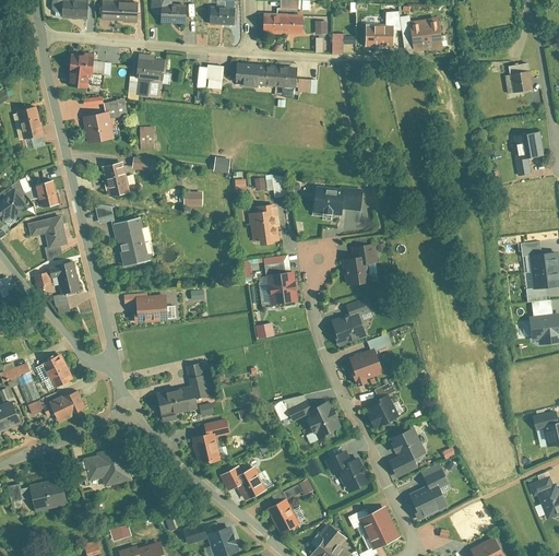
[(59,0),(59,9),(62,9),(61,13),(87,14),(87,0),(59,0)]
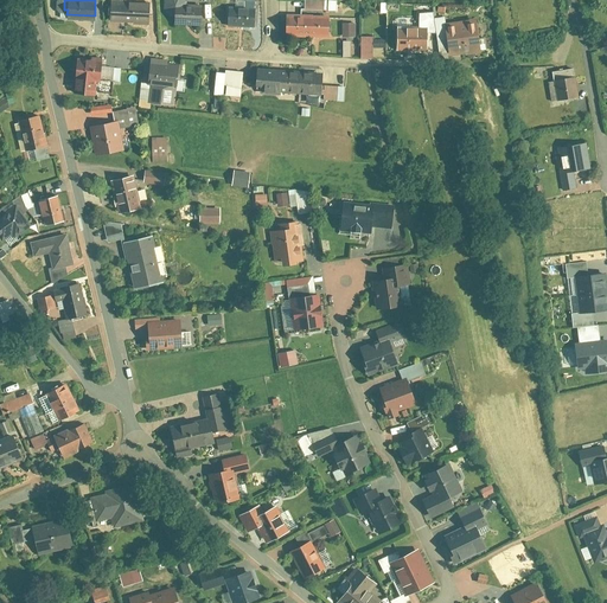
[(148,5),(112,2),(110,20),(147,23),(148,5)]
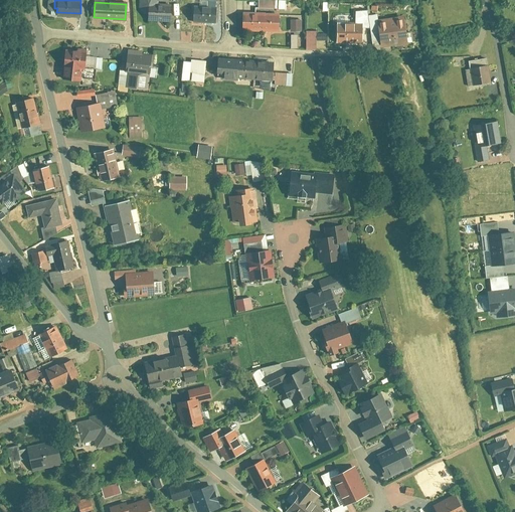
[(170,8),(148,7),(148,18),(169,19),(170,8)]
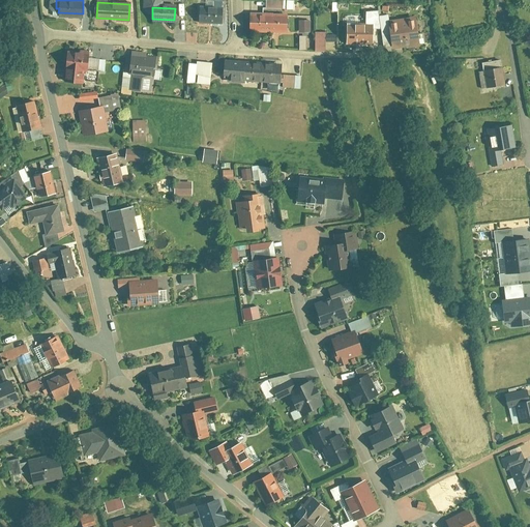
[(222,11),(199,10),(199,21),(221,22),(222,11)]
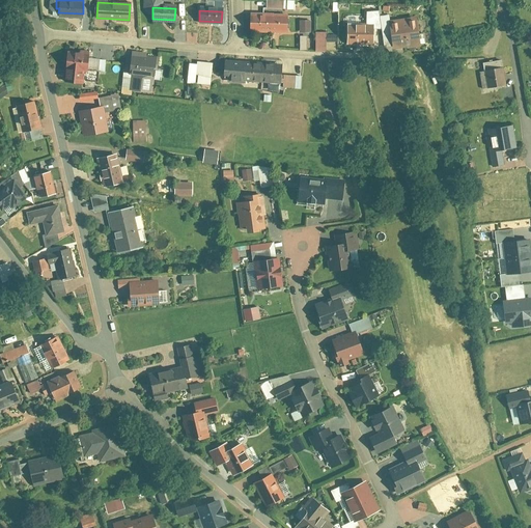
[(288,15),(250,15),(250,29),(288,29),(288,15)]
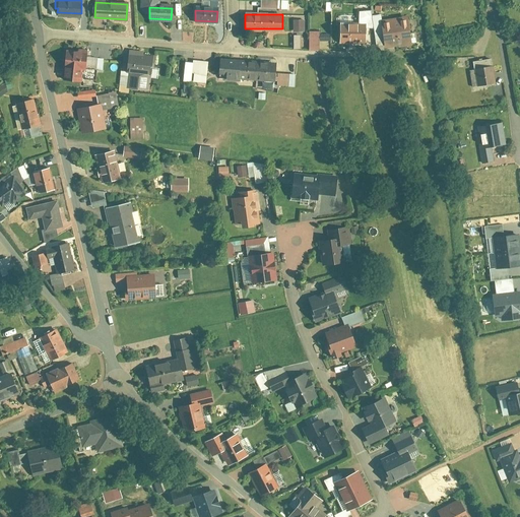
[(386,47),(411,43),(407,14),(381,18),(386,47)]
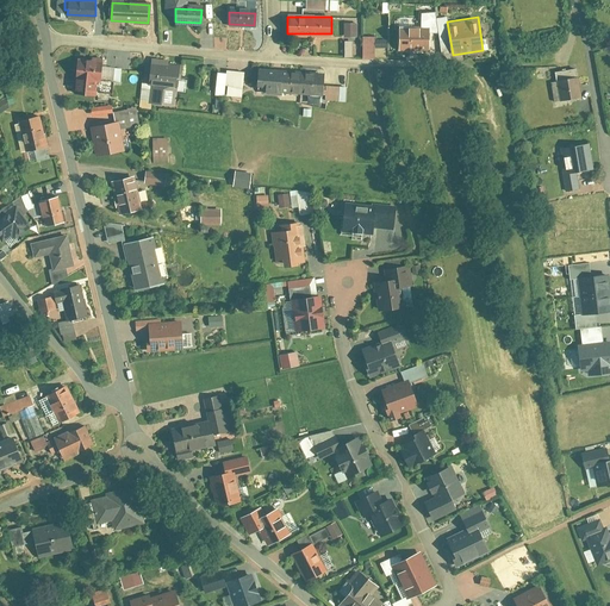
[(400,23),(399,47),(428,49),(429,24),(400,23)]
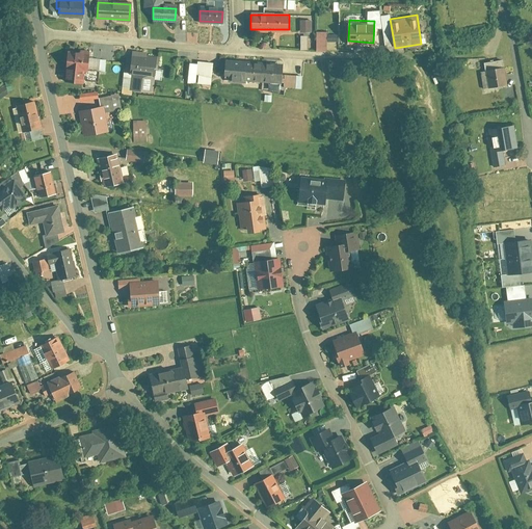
[(84,56),(65,55),(65,80),(83,81),(84,56)]
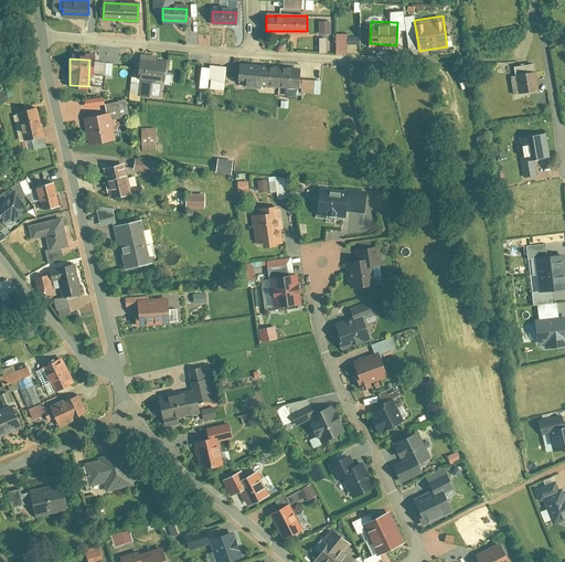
[(167,64),(140,61),(137,94),(162,97),(167,64)]
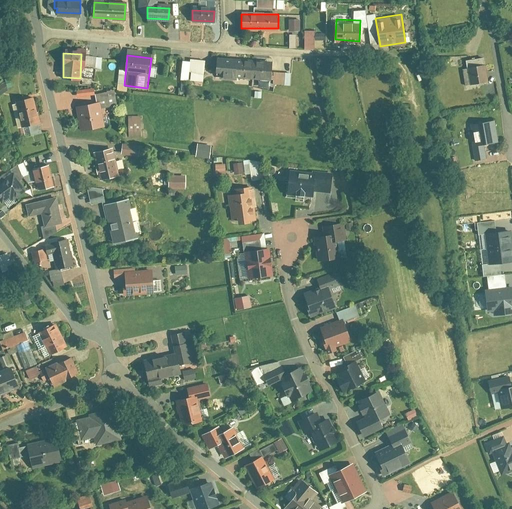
[(482,57),(462,60),(466,84),(486,80),(482,57)]
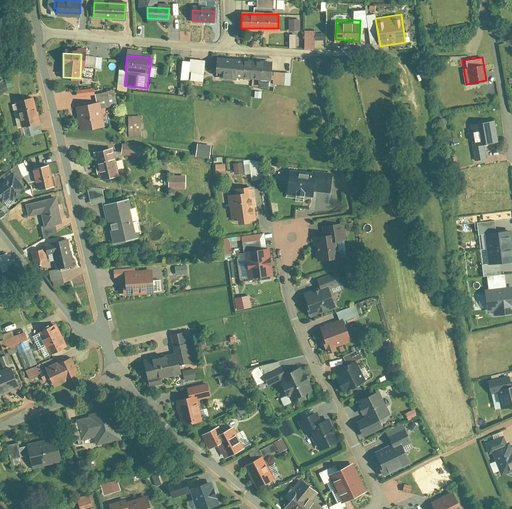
[(242,60),(216,58),(214,73),(242,76),(272,77),(272,61),(242,60)]
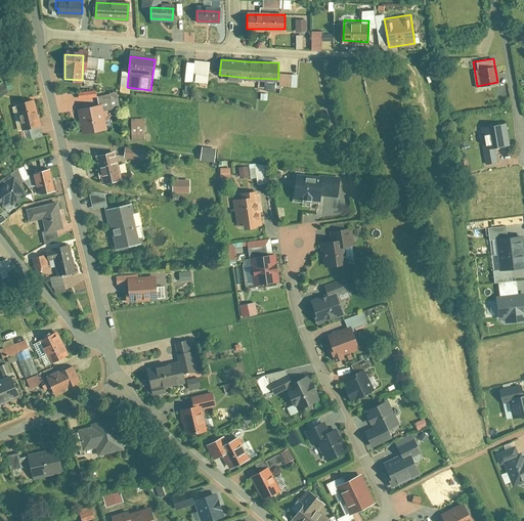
[(33,99),(15,102),(20,130),(38,127),(33,99)]
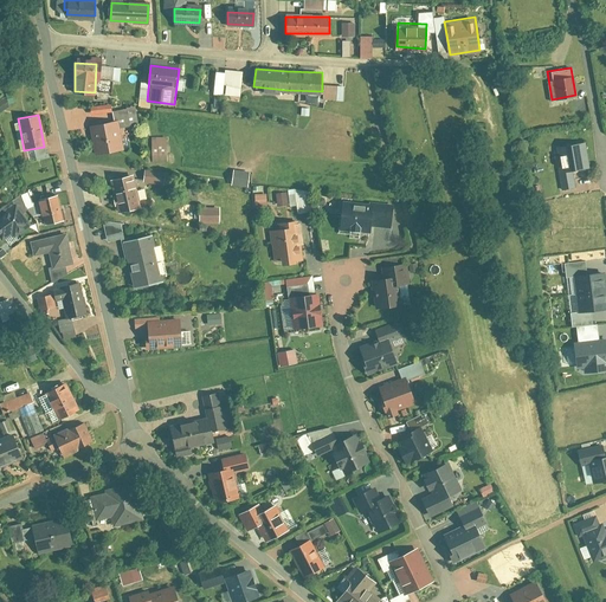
[(115,122),(90,125),(95,154),(120,149),(115,122)]
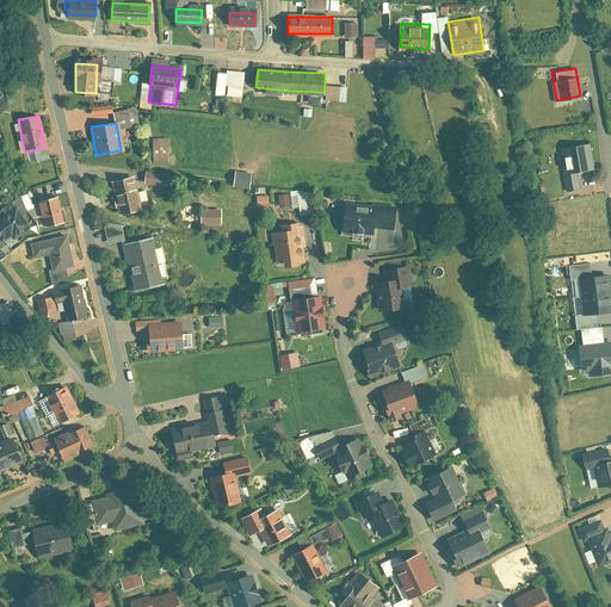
[(588,144),(562,148),(566,173),(575,173),(592,171),(588,144)]
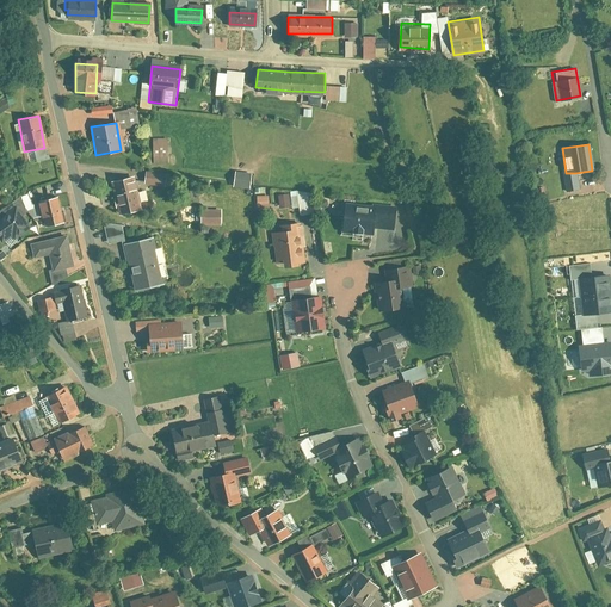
[(167,173),(146,171),(144,180),(166,184),(167,173)]
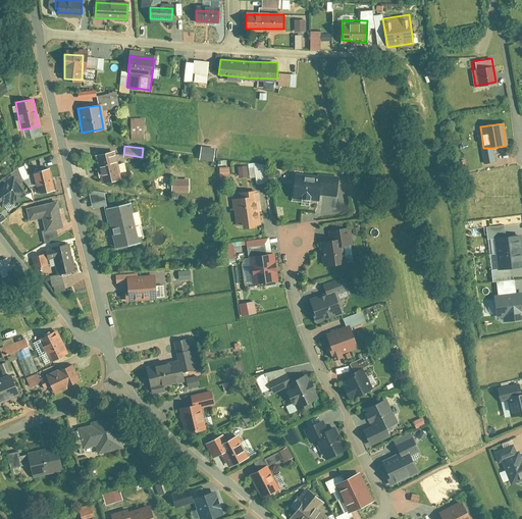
[(491,148),(483,148),(485,163),(493,162),(491,148)]
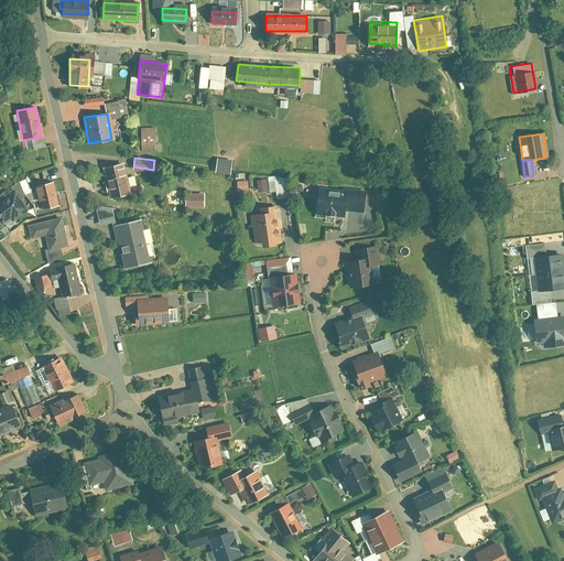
[(120,164),(104,168),(110,198),(127,195),(120,164)]
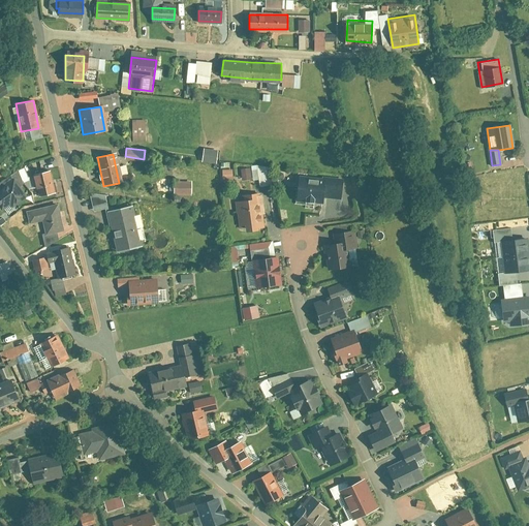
[(49,173),(34,176),(38,196),(53,193),(49,173)]
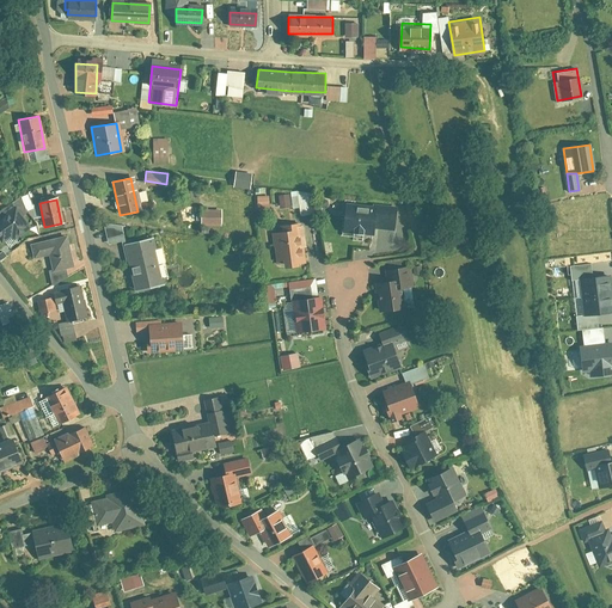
[(397,204),(374,202),(373,207),(372,225),(396,227),(397,204)]
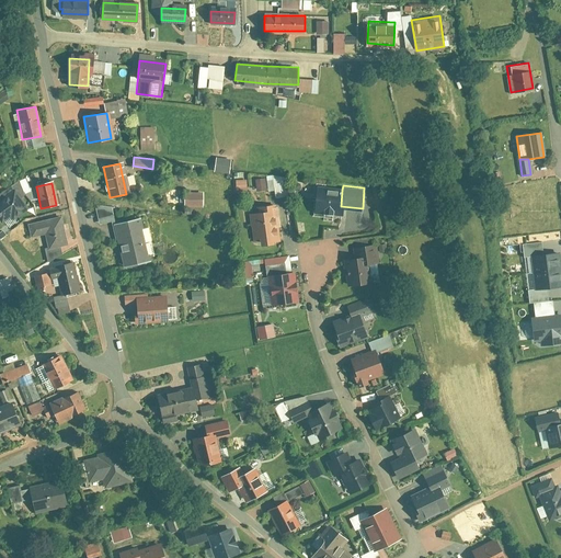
[(342,190),(317,189),(316,213),(341,215),(341,206),(342,190)]
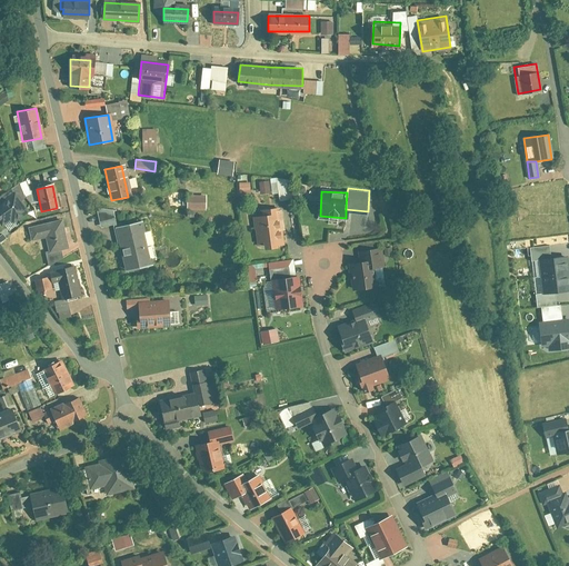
[(15,195),(0,204),(0,224),(2,227),(26,210),(15,195)]
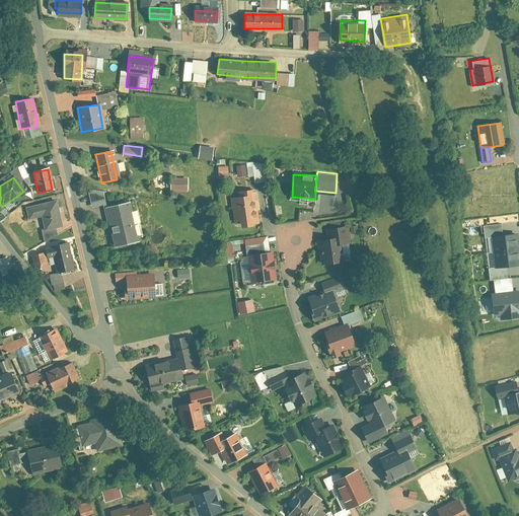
[(187,177),(172,177),(173,189),(188,189),(187,177)]
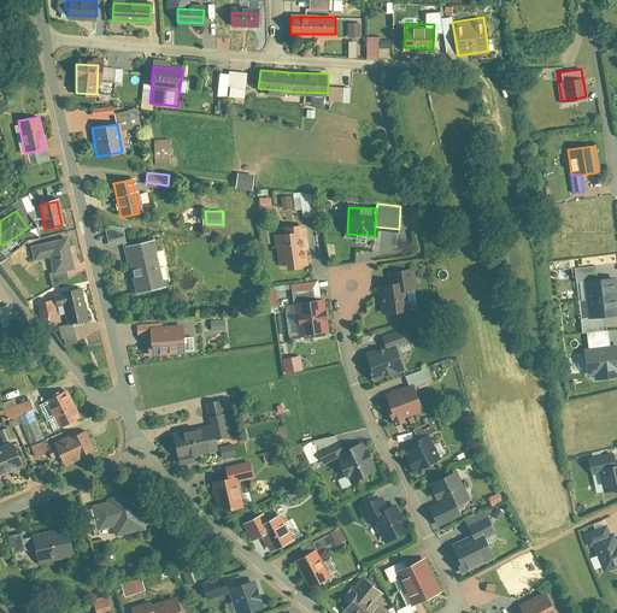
[(283,233),(275,233),(277,263),(285,263),(285,270),(304,269),(300,225),(282,227),(283,233)]
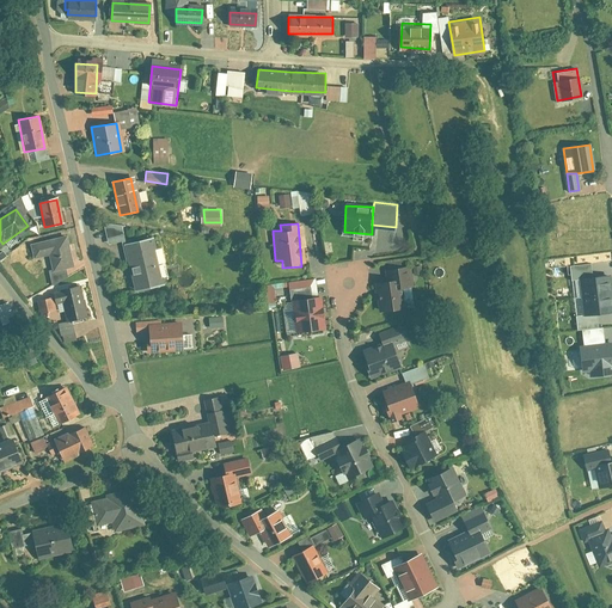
[(65,235),(30,244),(34,257),(49,253),(54,270),(72,265),(65,235)]
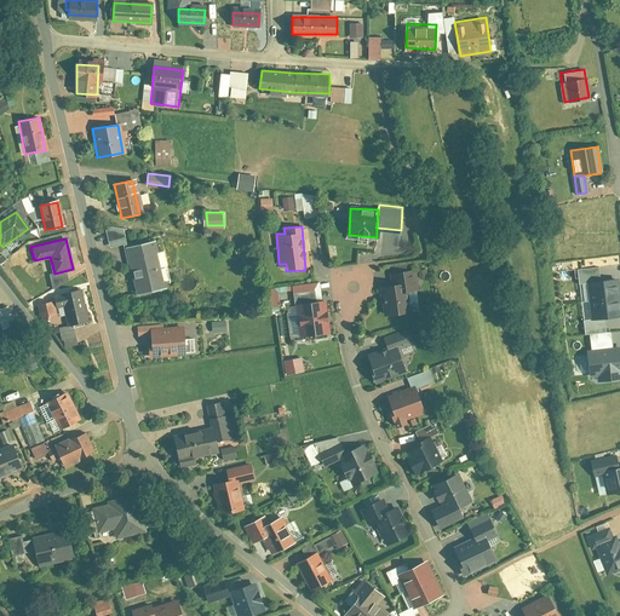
[(153,242),(125,248),(136,294),(162,288),(153,242)]
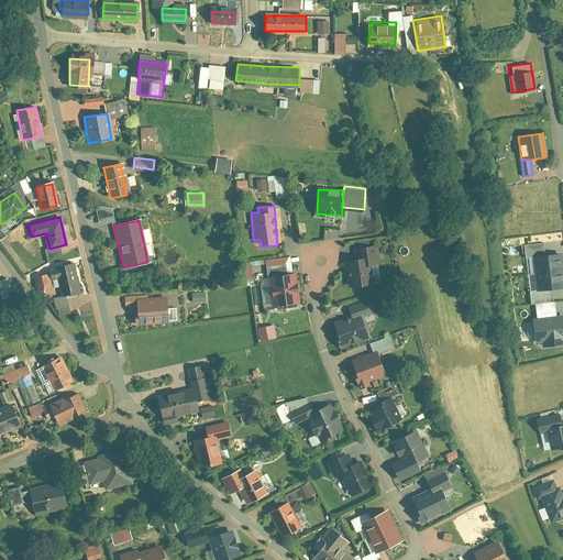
[(356,259),(346,261),(350,286),(373,283),(370,262),(378,261),(375,245),(355,248),(356,259)]
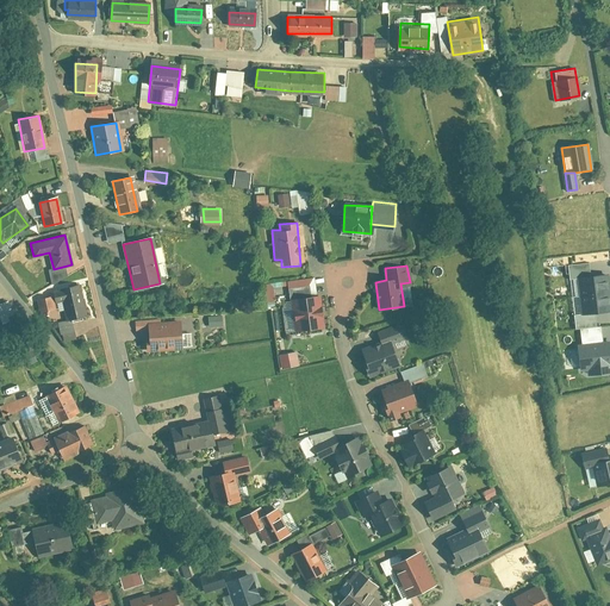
[(609,279),(609,272),(579,275),(583,310),(609,306),(609,279)]
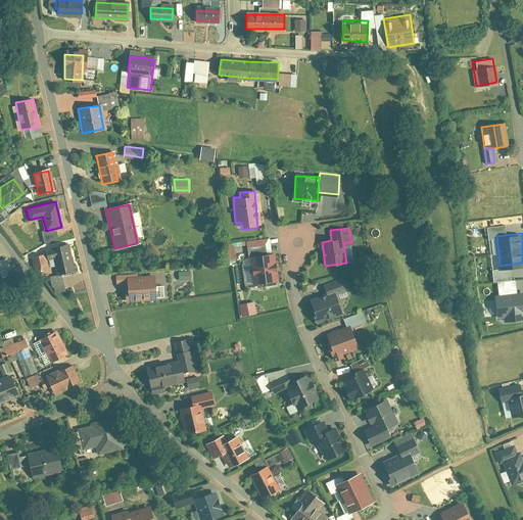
[(68,244),(50,248),(55,275),(74,271),(68,244)]
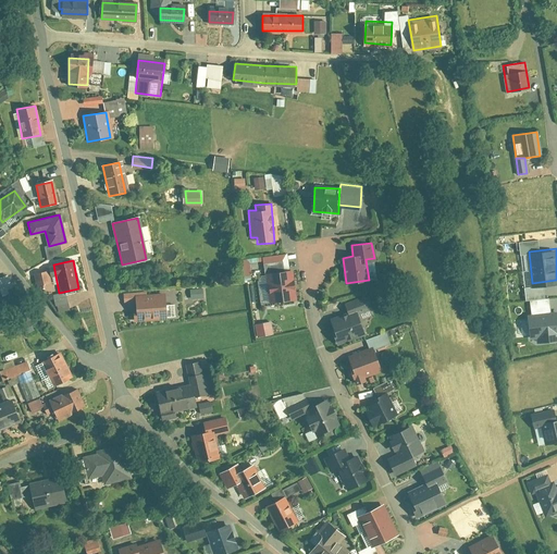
[(291,271),(268,274),(272,305),(294,300),(291,271)]
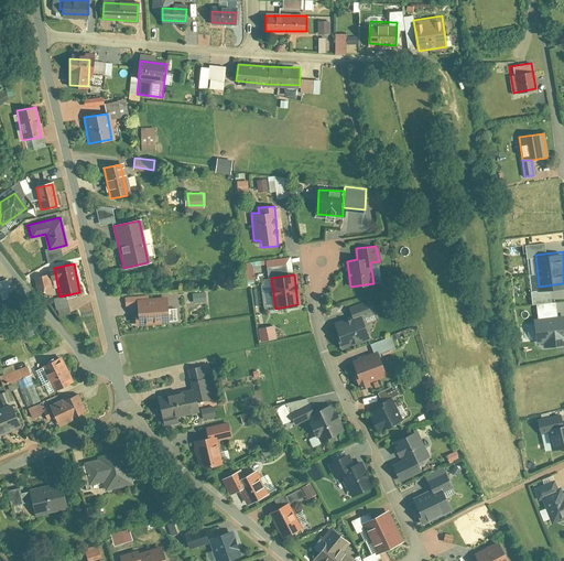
[(165,299),(138,300),(139,323),(166,322),(165,299)]
